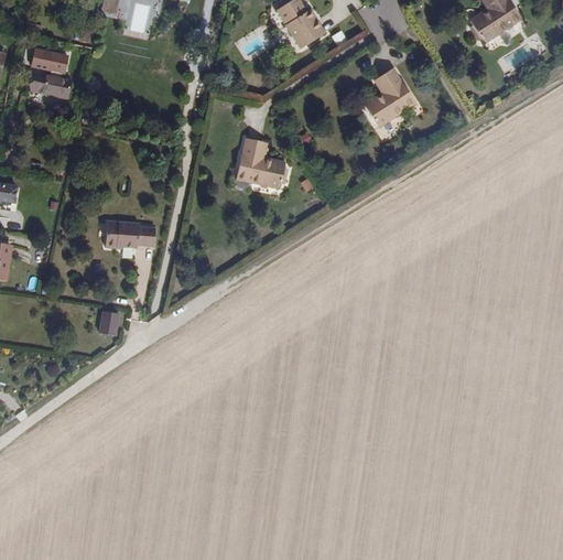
[(326,33),(311,9),(309,11),(301,0),(293,0),(278,10),(288,23),(285,25),(301,49),(326,33)]
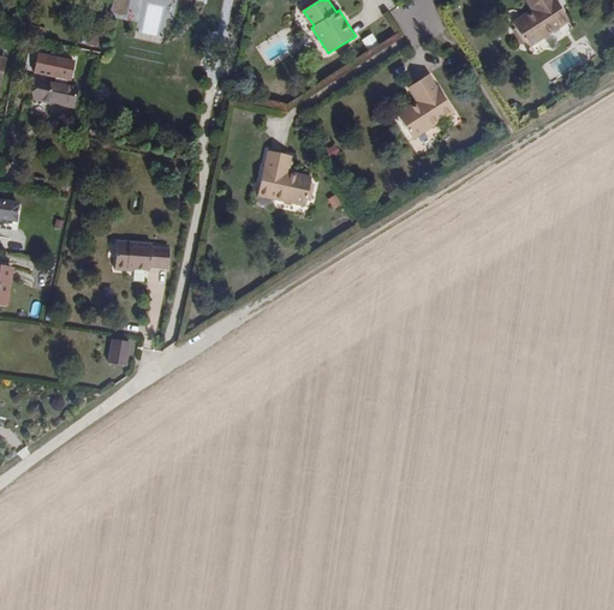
[(530,48),(571,22),(559,0),(526,0),(532,12),(514,23),(530,48)]
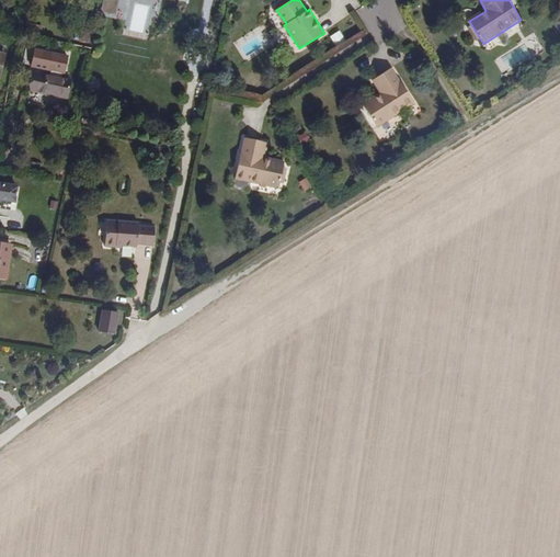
[(357,7),(352,10),(361,26),(366,23),(357,7)]
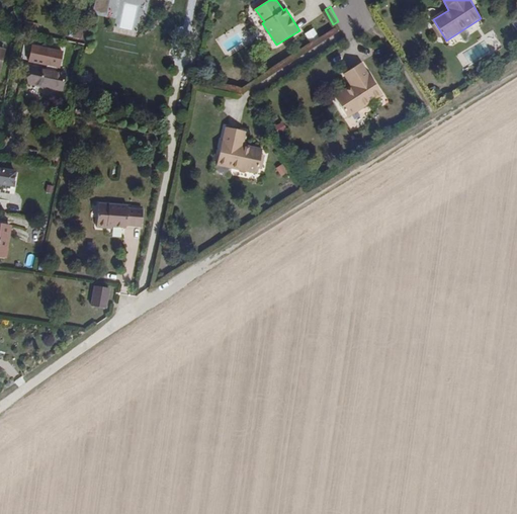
[(34,29),(35,22),(22,19),(21,27),(34,29)]
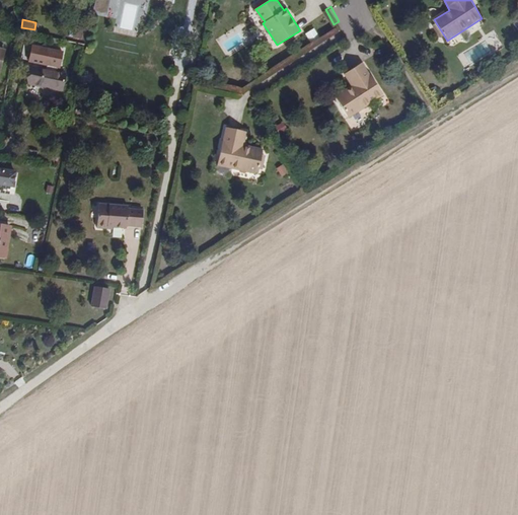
[(316,25),(307,30),(312,39),(321,33),(316,25)]
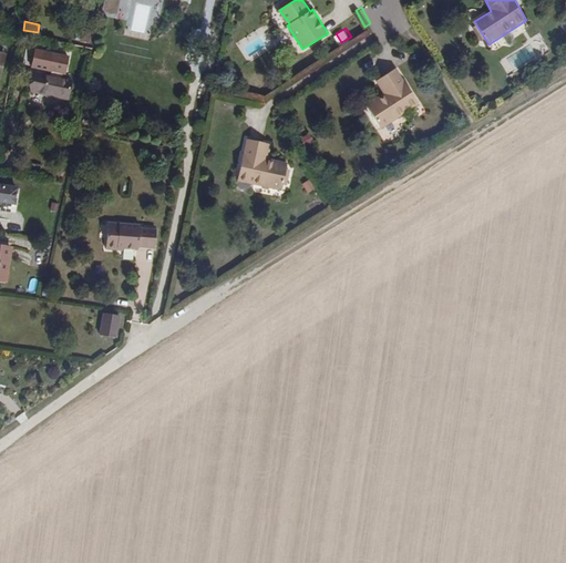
[(72,53),(37,45),(33,64),(69,71),(72,53)]
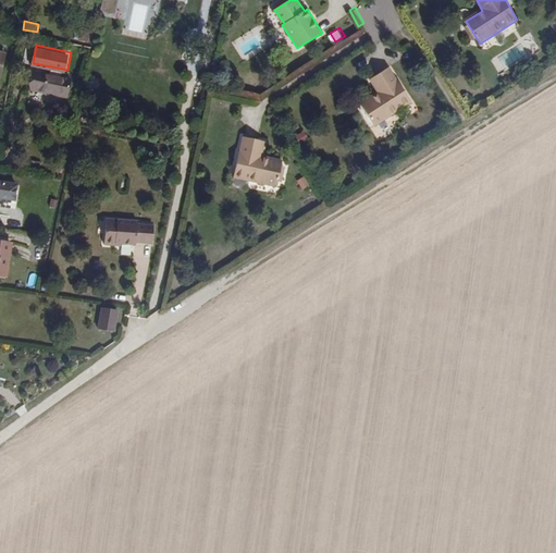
[(68,94),(70,76),(36,69),(32,87),(68,94)]
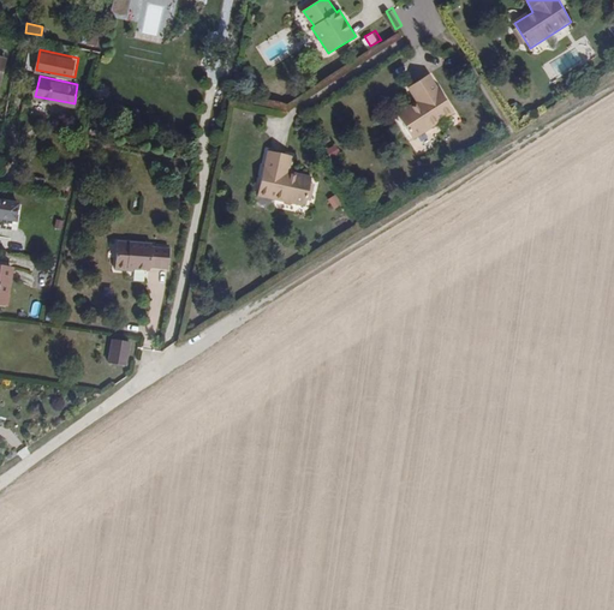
[(454,117),(443,97),(440,93),(437,93),(429,79),(427,77),(405,91),(416,107),(395,119),(411,145),(454,117)]
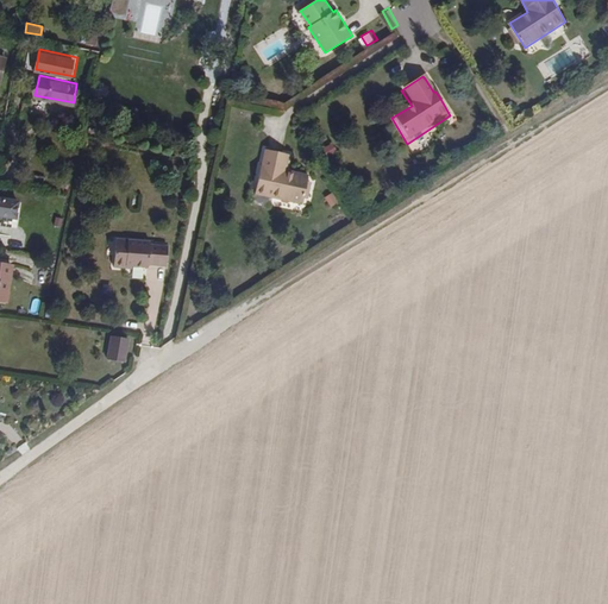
[(326,144),(330,153),(339,149),(334,139),(326,144)]
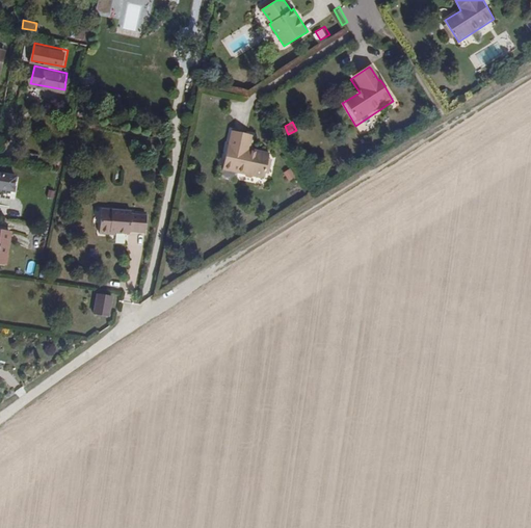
[(263,177),(267,153),(247,149),(250,134),(230,129),(221,167),(263,177)]
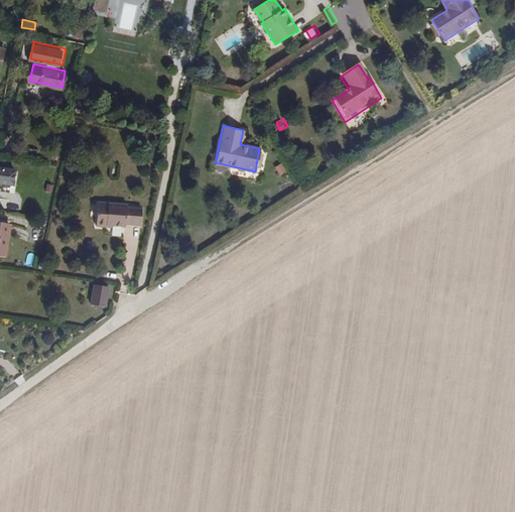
[(284,166),(279,158),(271,162),(276,171),(284,166)]
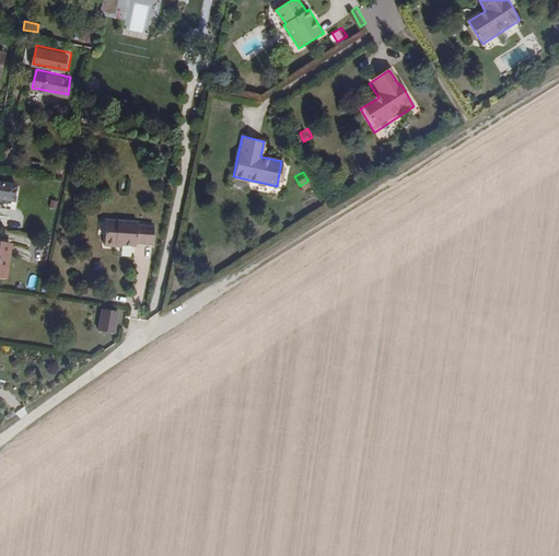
[(0,196),(14,199),(18,183),(0,180),(0,196)]
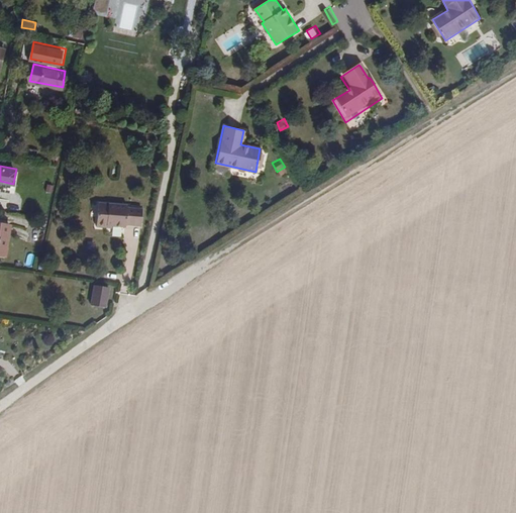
[(108,226),(113,200),(103,199),(99,224),(108,226)]
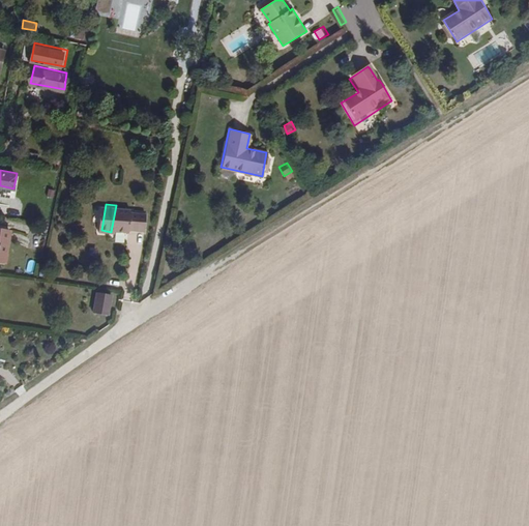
[(136,232),(140,213),(135,212),(135,209),(116,205),(111,232),(116,234),(117,230),(130,233),(131,230),(136,232)]
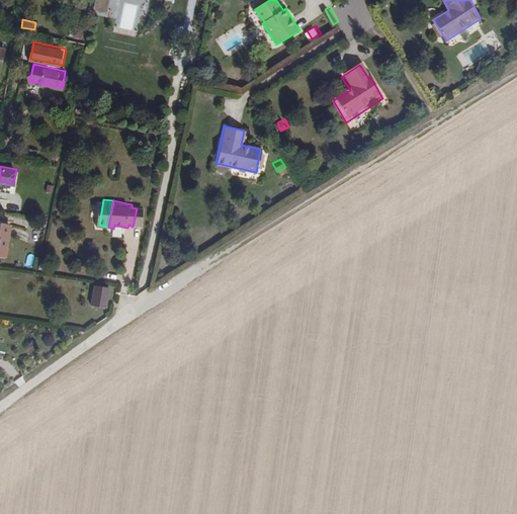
[(145,228),(148,210),(137,208),(133,227),(140,229),(145,228)]
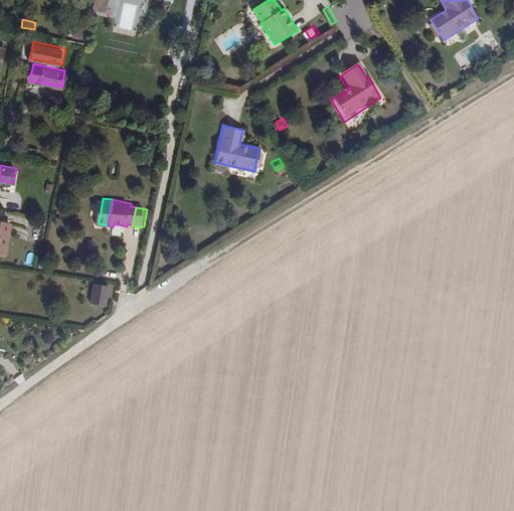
[(0,257),(5,258),(10,226),(0,224),(0,257)]
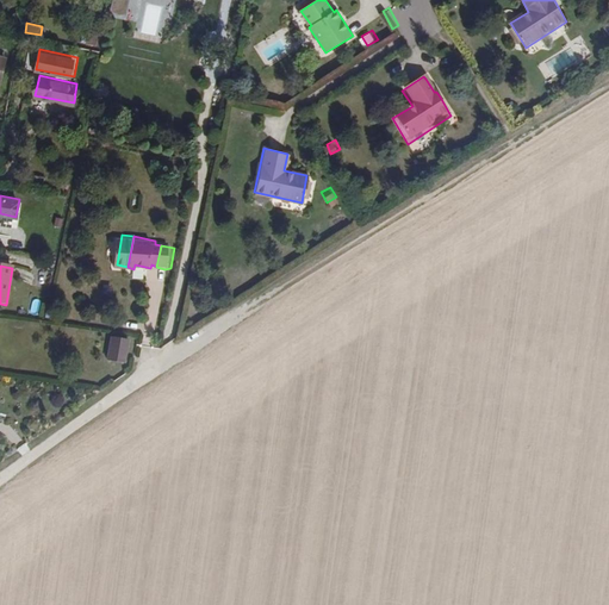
[(126,361),(131,338),(115,334),(110,359),(126,361)]
